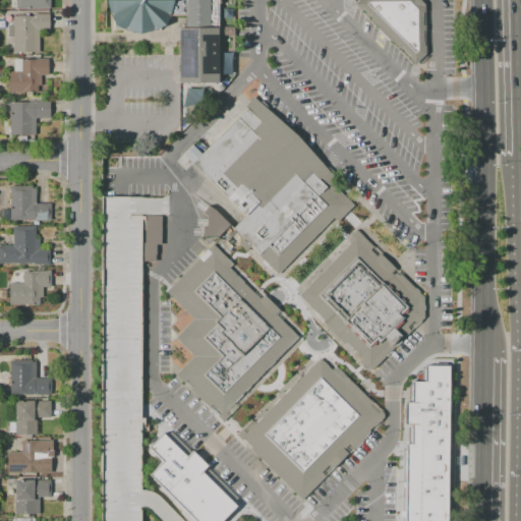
[(53,0),(53,10),(17,10),(17,0),(53,0)]
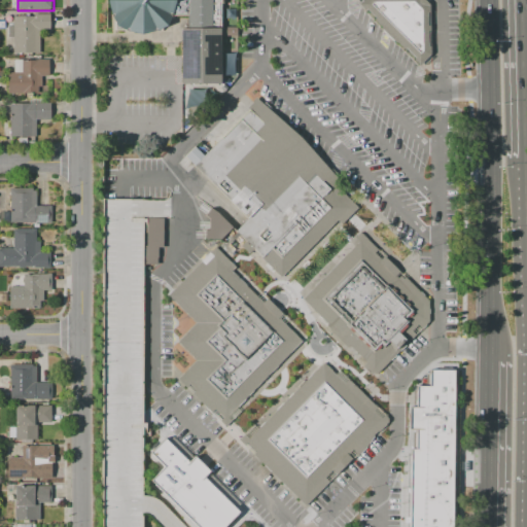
[(107,0),(107,1),(108,8),(112,19),(120,28),(132,34),(144,35),(155,32),(164,27),(171,19),(175,7),(176,1),(175,0),(107,0)]
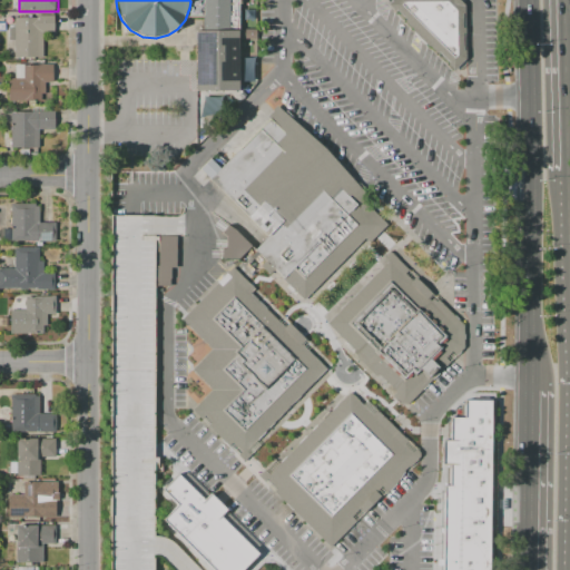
[(204,0),(204,31),(196,31),(197,92),(239,92),(238,31),(242,31),(241,0),(204,0)]
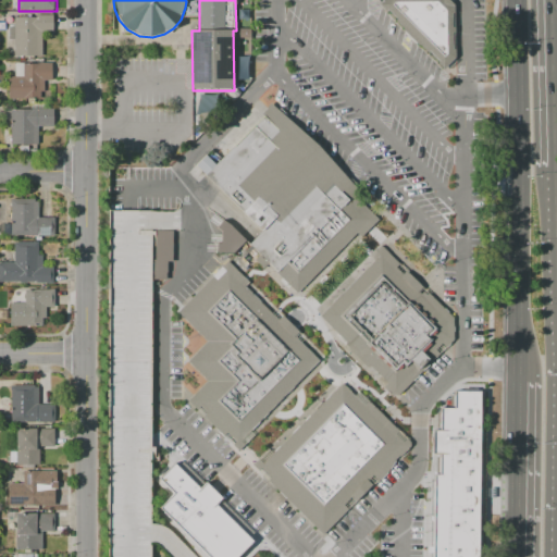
[(442,67),(452,57),(453,4),(448,0),(383,0),(380,4),(442,67)]
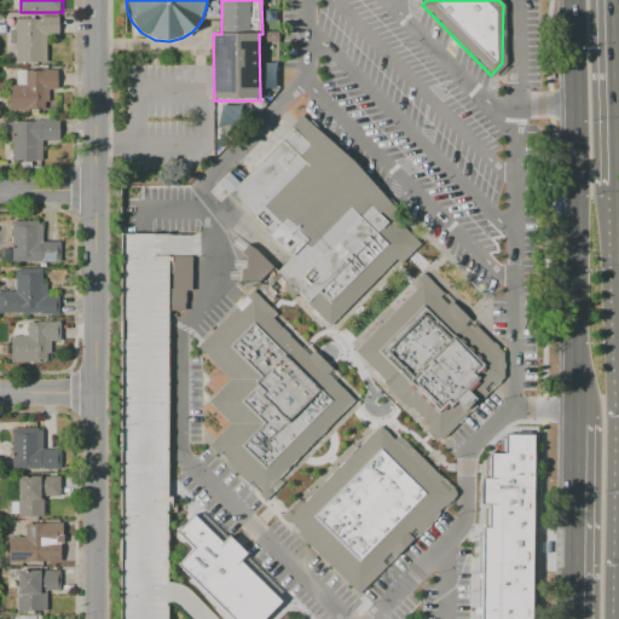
[(62,18),(62,36),(50,36),(50,63),(18,64),(18,45),(12,46),(12,32),(18,32),(19,21),(25,21),(25,18),(62,18)]
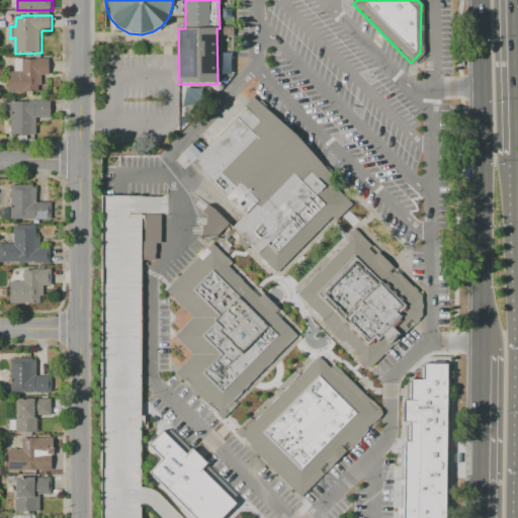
[(50,60),(51,76),(44,76),(44,86),(39,87),(39,92),(25,92),(25,93),(10,93),(10,72),(24,72),(23,61),(37,61),(37,60),(50,60)]
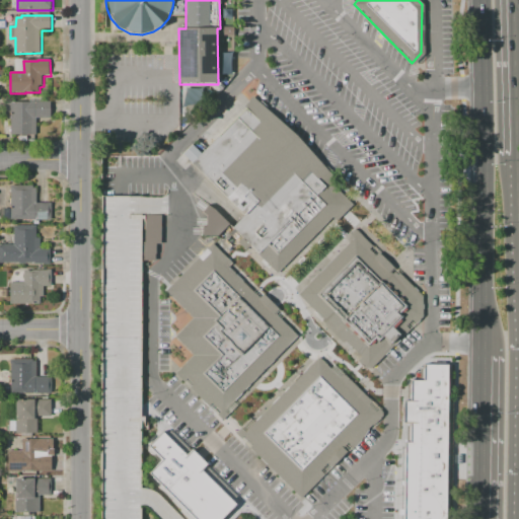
[(252,93),(358,203),(283,276),(231,232),(245,218),(194,164),(212,148),(201,138),(252,93)]
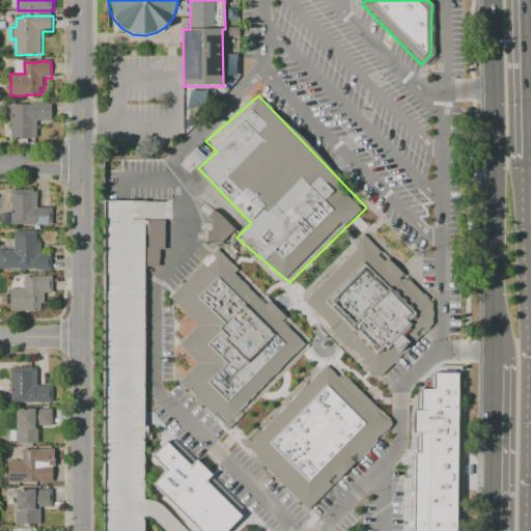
[(53,105),(53,121),(38,121),(38,139),(12,139),(12,106),(53,105)]
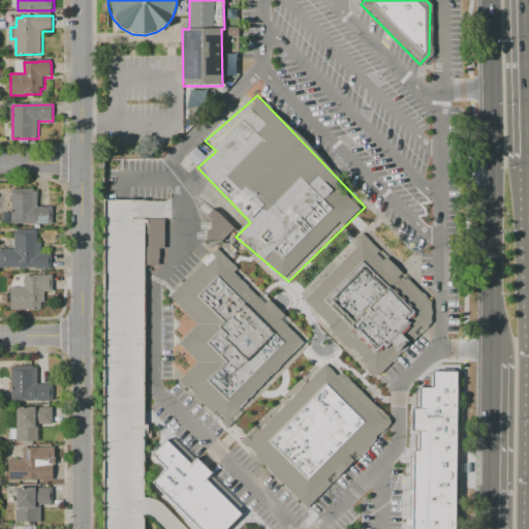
[(203,155),(193,147),(185,157),(193,164),(203,155)]
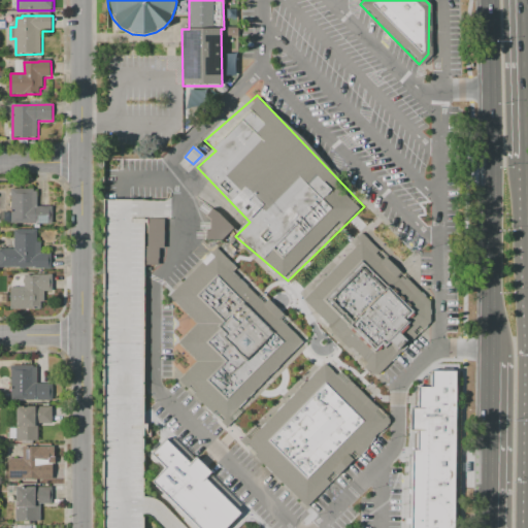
[(54,207),(54,225),(35,225),(35,224),(12,225),(12,190),(35,190),(35,192),(38,192),(38,207),(54,207)]
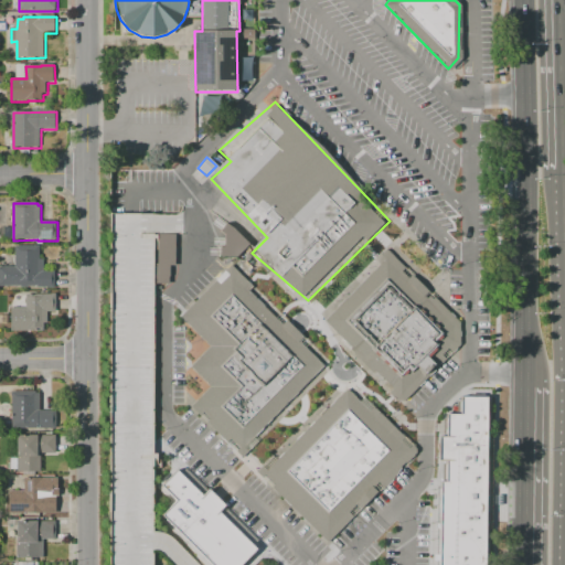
[(107,564),(106,208),(124,208),(150,208),(150,223),(152,436),(153,520),(153,541),(153,564),(107,564)]
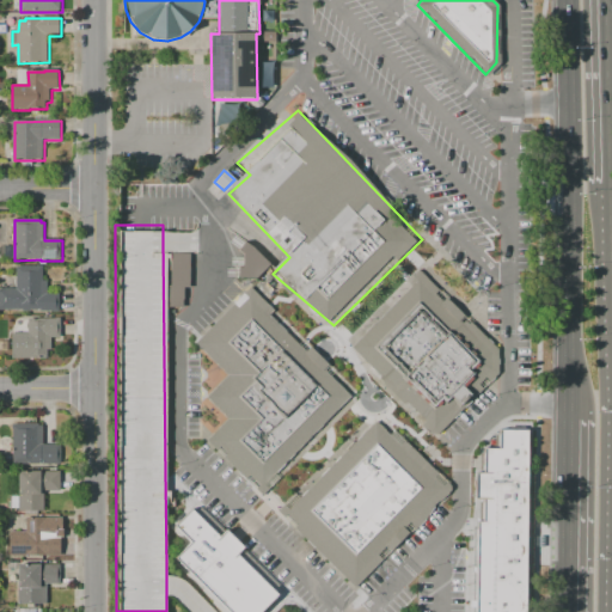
[(44,268),(44,282),(49,282),(49,295),(61,295),(61,313),(56,313),(56,312),(42,312),(42,311),(32,311),(31,312),(0,313),(0,291),(18,291),(19,268),(40,268),(40,267),(44,268)]
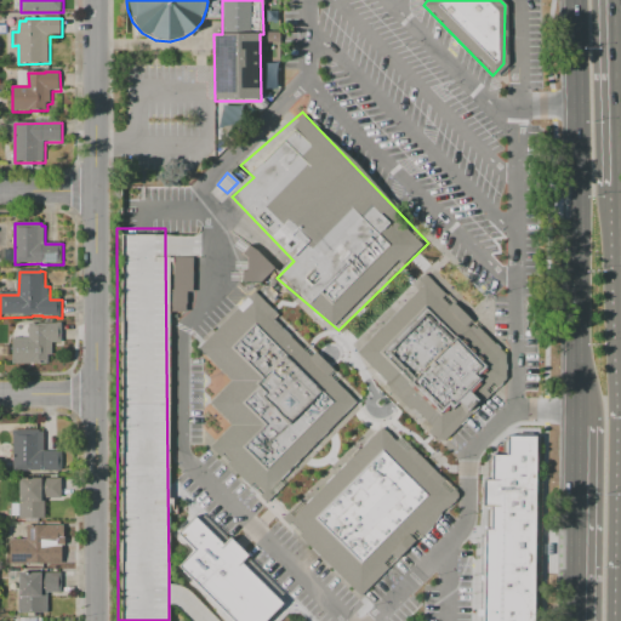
[(436,280),(507,355),(507,380),(449,443),(358,352),(436,280)]
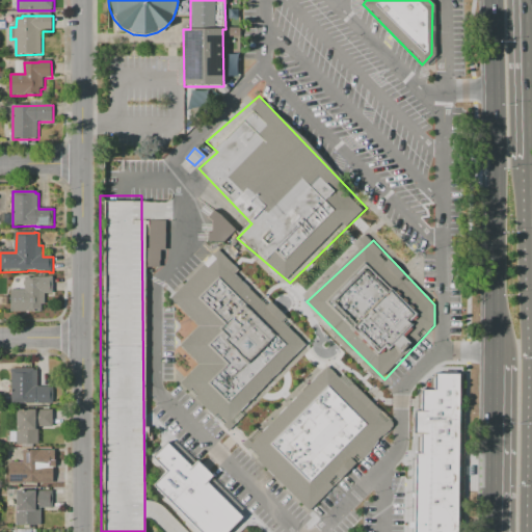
[(217,249),(309,348),(229,429),(179,382),(197,364),(179,344),(198,325),(170,297),(217,249)]
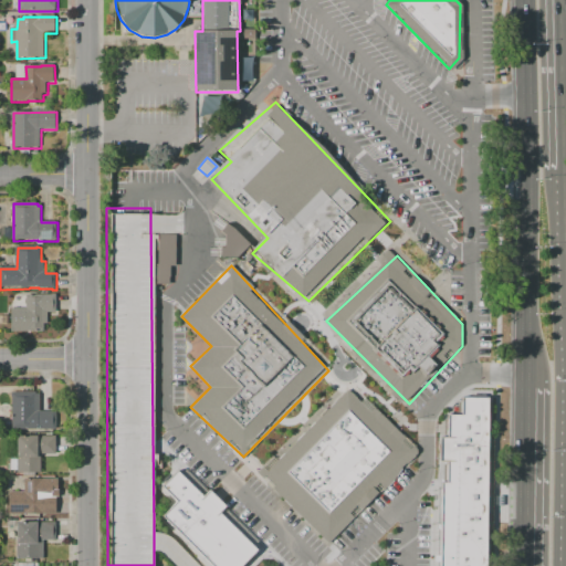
[(58,295),(58,313),(49,313),(49,325),(45,325),(45,333),(12,333),(12,310),(28,310),(29,296),(53,296),(53,295),(58,295)]
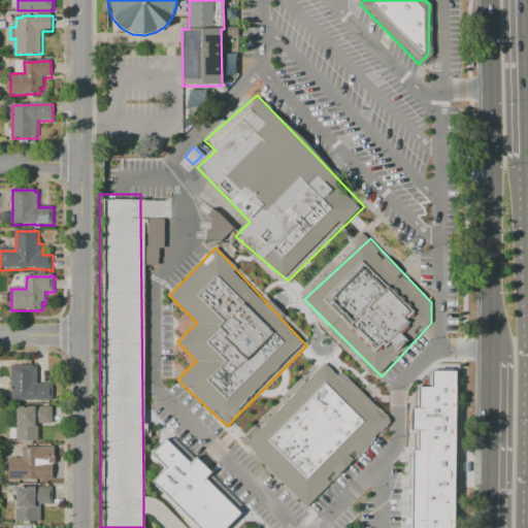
[(243,442),(304,506),(391,422),(328,360),(243,442)]
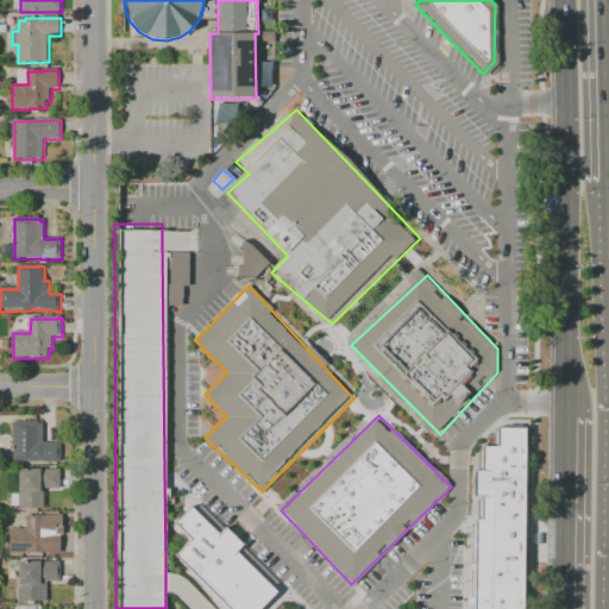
[(62,444),(62,464),(14,463),(14,424),(41,424),(41,425),(45,425),(45,444),(62,444)]
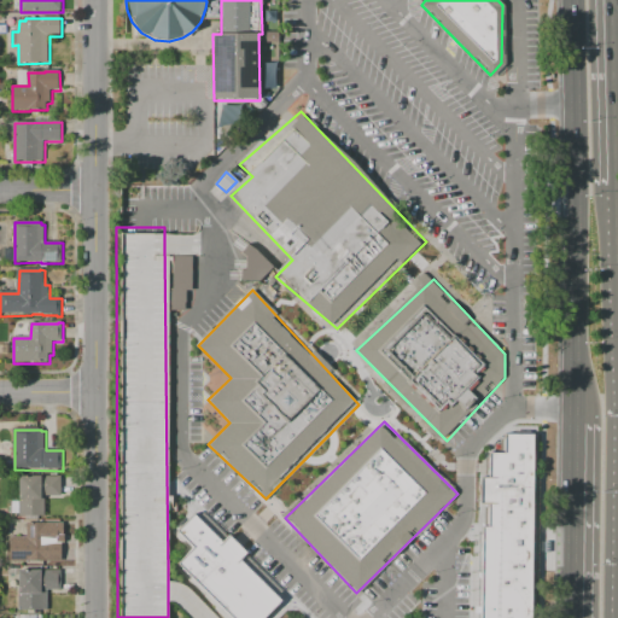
[(479,617),(532,617),(536,436),(501,436),(501,461),(494,461),(494,484),(488,484),(487,537),(479,537),(479,617)]
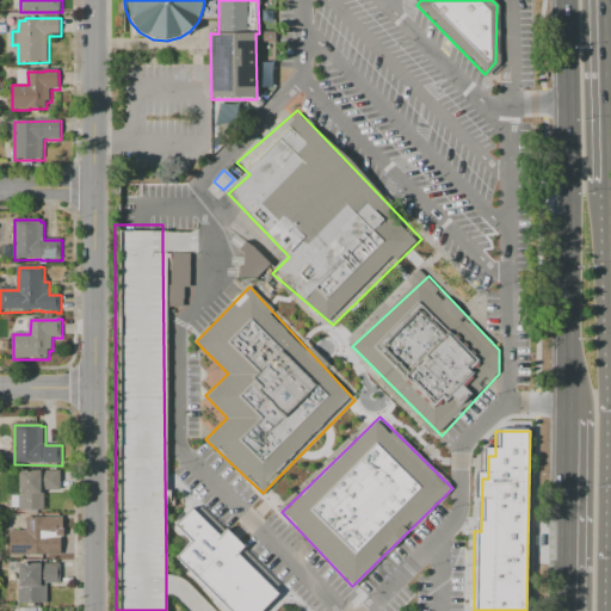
[(20,511),(22,495),(20,495),(20,473),(62,473),(62,492),(45,492),(45,511),(20,511)]
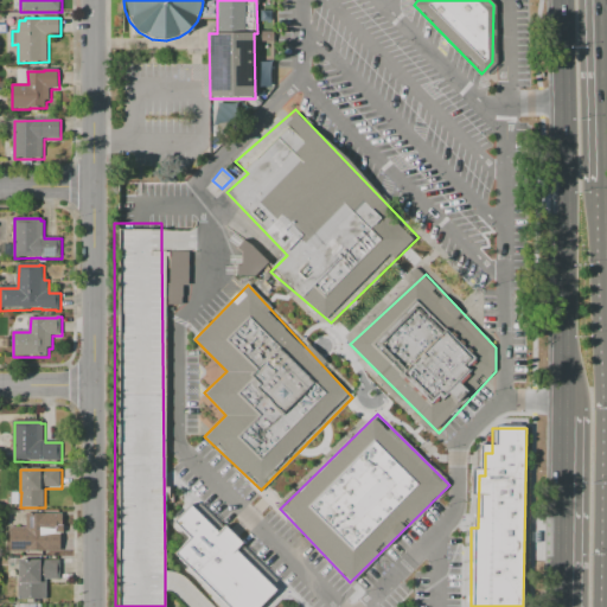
[(189,504),(273,589),(256,606),(227,606),(172,554),(186,538),(172,522),(189,504)]
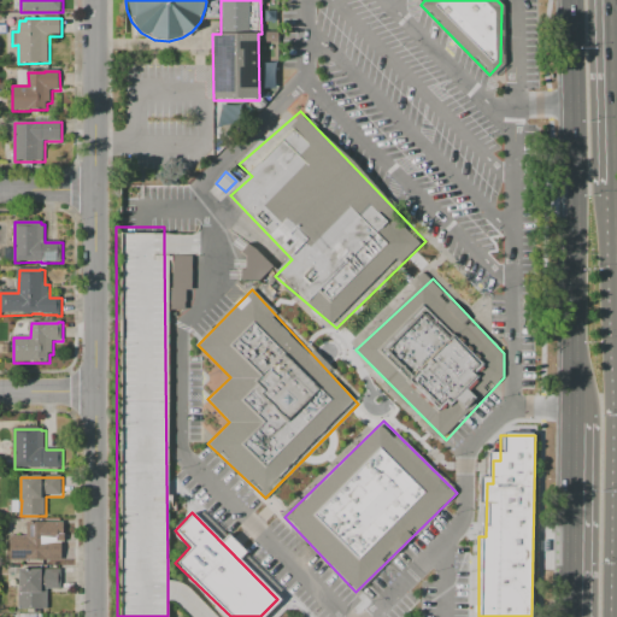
[(65,523),(65,544),(48,544),(48,562),(12,562),(11,538),(28,536),(28,523),(65,523)]
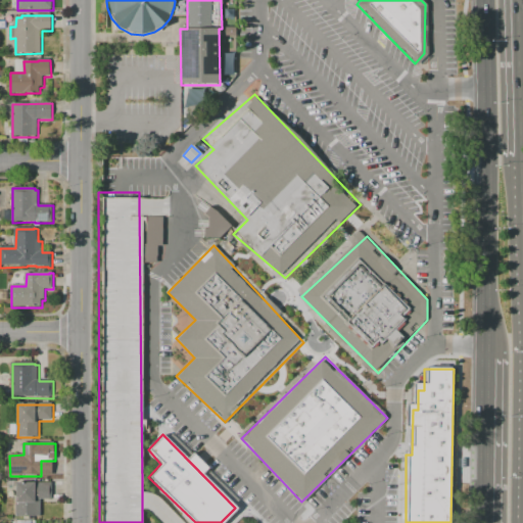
[(53,483),(53,500),(42,501),(42,517),(17,517),(17,483),(53,483)]
